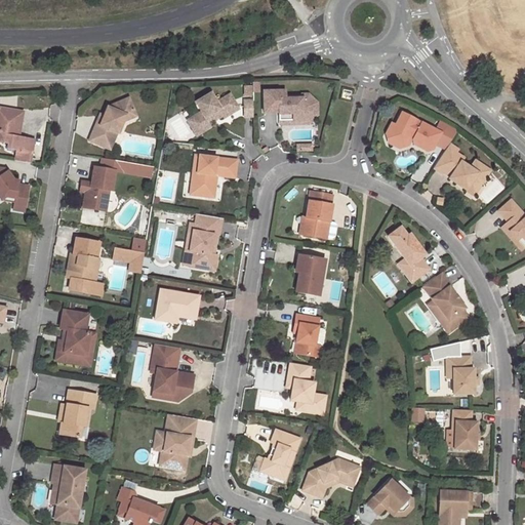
[(243,95),(258,94),(257,84),(242,85),(243,95)]
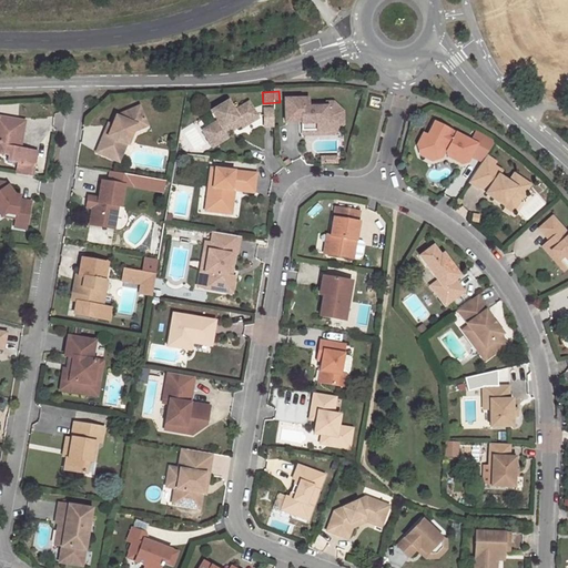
[(302,123),(317,123),(317,132),(332,131),(338,124),(337,115),(331,109),(325,109),(307,109),(307,101),(285,101),(285,124),(302,123)]
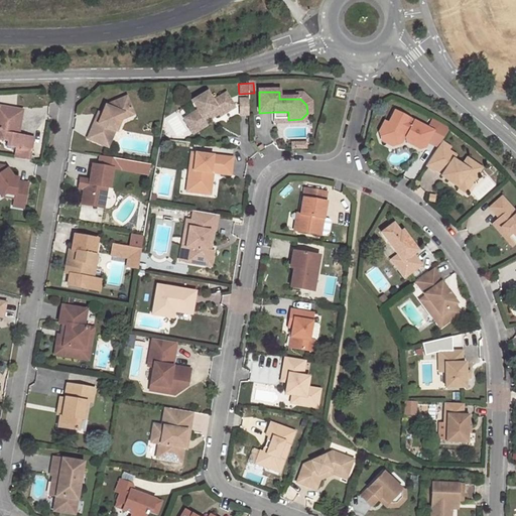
[(209,117),(214,115),(215,117),(219,114),(221,117),(234,108),(226,95),(213,102),(207,93),(192,102),(199,111),(184,119),(194,134),(208,125),(206,122),(211,119),(209,117)]
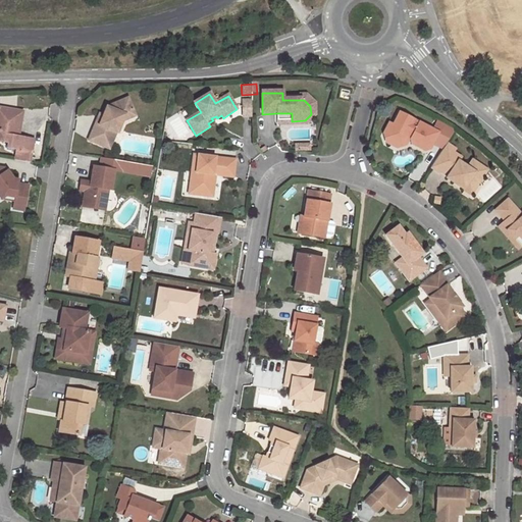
[(277,125),(307,124),(314,116),(314,104),(305,96),(299,96),(299,100),(304,100),(310,106),(311,114),(305,120),(292,121),(292,113),(277,113),(277,125)]
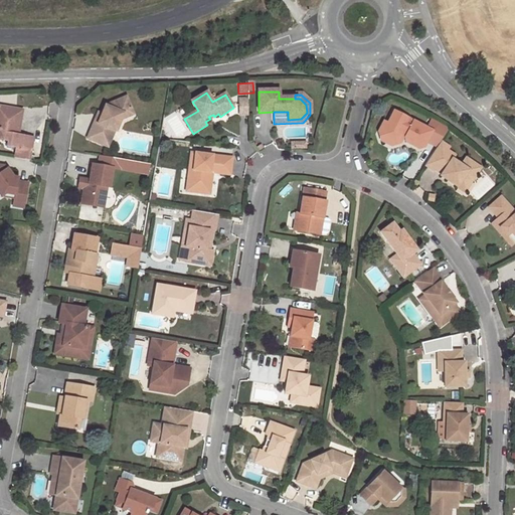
[(121,120),(123,115),(125,114),(131,111),(126,98),(105,107),(102,116),(98,125),(94,124),(93,123),(87,140),(107,148),(114,132),(116,133),(121,120)]
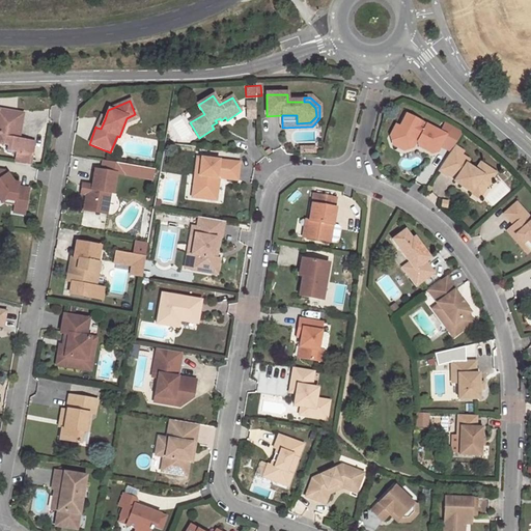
[(256,118),(256,103),(248,103),(248,118),(256,118)]
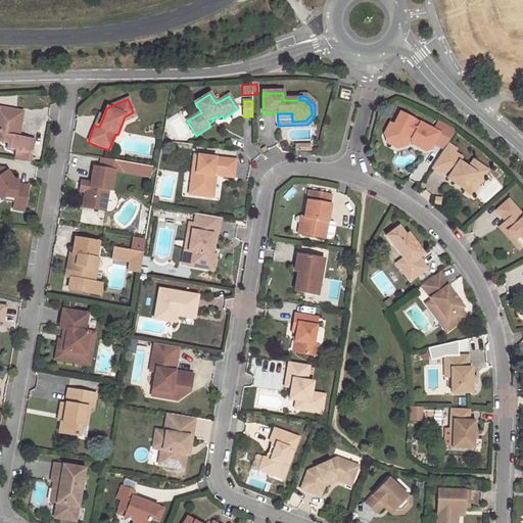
[(19,110),(0,107),(0,141),(8,143),(7,148),(16,149),(14,159),(31,162),(35,139),(18,136),(20,125),(17,125),(19,110)]
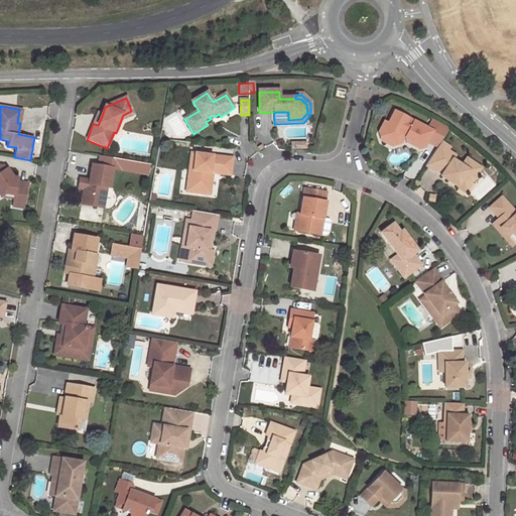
[(121,120),(133,116),(131,111),(125,114),(123,115),(121,120)]
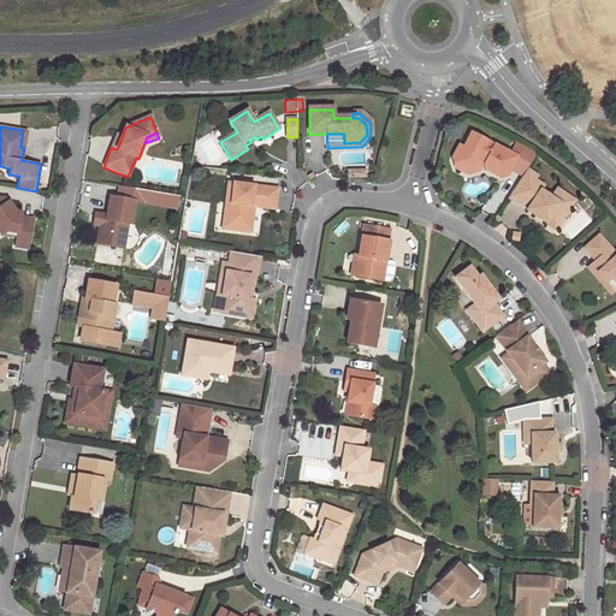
[(517,158),(471,132),(463,148),(458,157),(461,165),(468,169),(475,166),(478,163),(483,165),(484,166),(485,171),(501,179),(507,177),(517,158)]
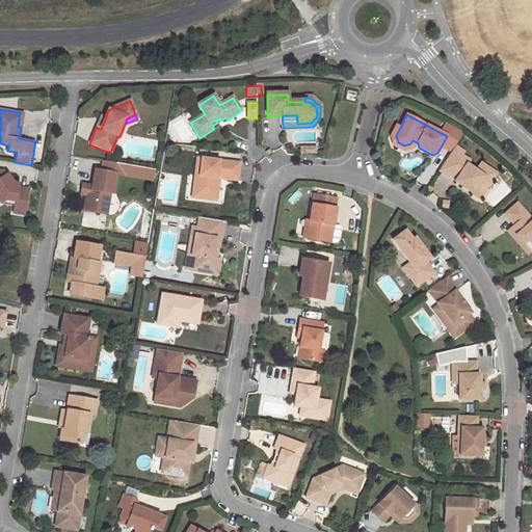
[(100,117),(96,127),(97,128),(101,129),(105,120),(101,117),(100,117)]
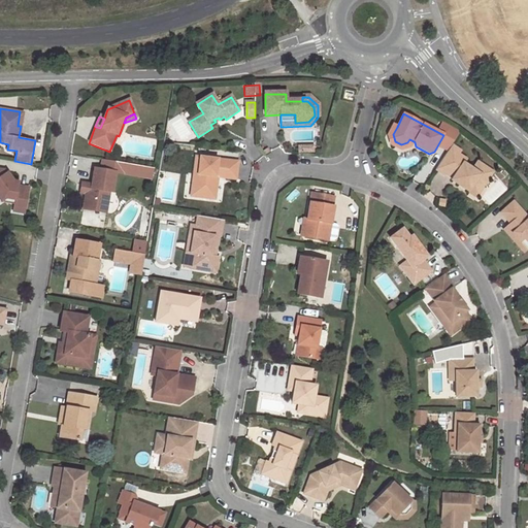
[(393,134),(397,127),(393,125),(387,135),(390,144),(400,151),(409,147),(414,141),(409,139),(407,142),(401,144),(395,141),(393,134)]
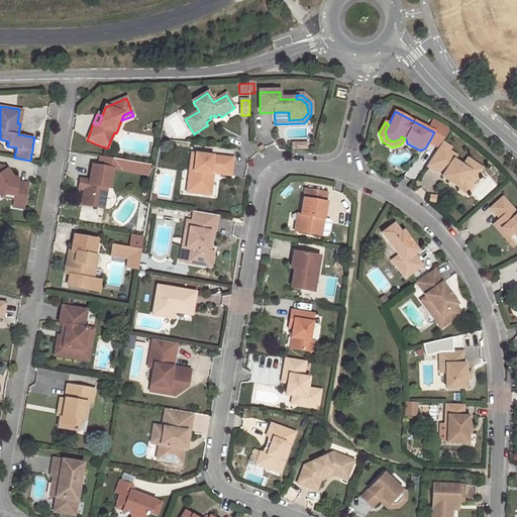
[(455,157),(448,151),(450,148),(442,142),(426,167),(434,172),(435,171),(443,176),(445,174),(450,178),(448,182),(458,189),(464,180),(472,185),(482,170),(468,160),(462,167),(453,161),(455,157)]
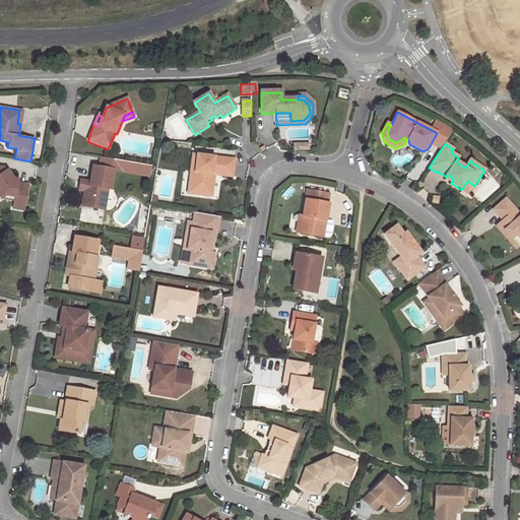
[(196,173),(194,194),(213,197),(214,183),(212,183),(213,175),(233,178),(235,160),(194,155),(192,172),(196,173)]
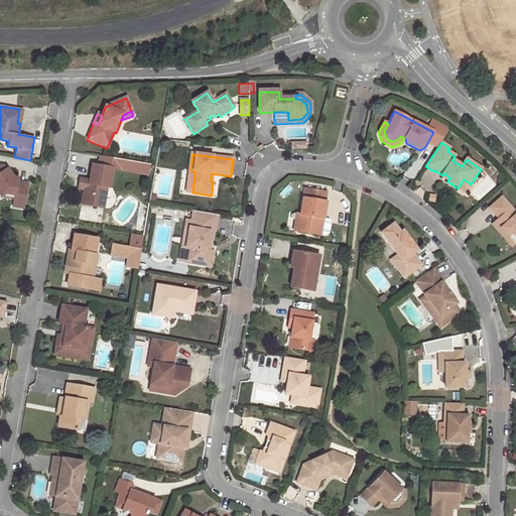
[(92,166),(89,185),(87,185),(86,189),(83,189),(80,206),(100,210),(103,188),(106,188),(109,189),(112,169),(92,166)]
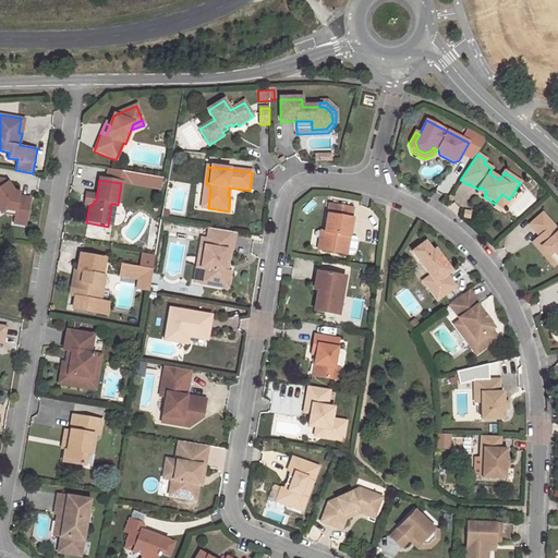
[(0,209),(2,213),(8,209),(17,210),(16,215),(15,222),(27,225),(32,197),(21,195),(21,192),(15,191),(9,181),(5,184),(0,182),(0,209)]
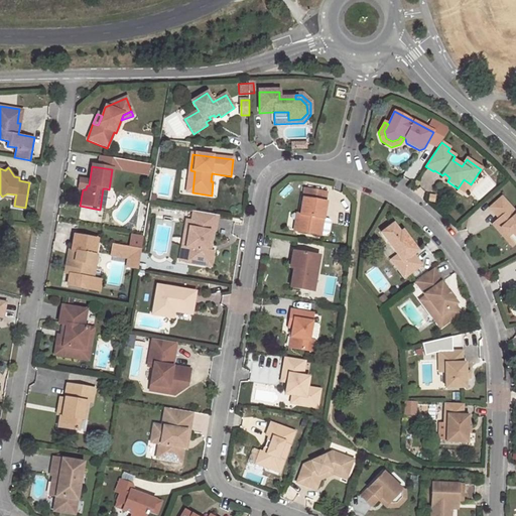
[(442,175),(441,177),(447,181),(449,177),(444,173),(442,175)]
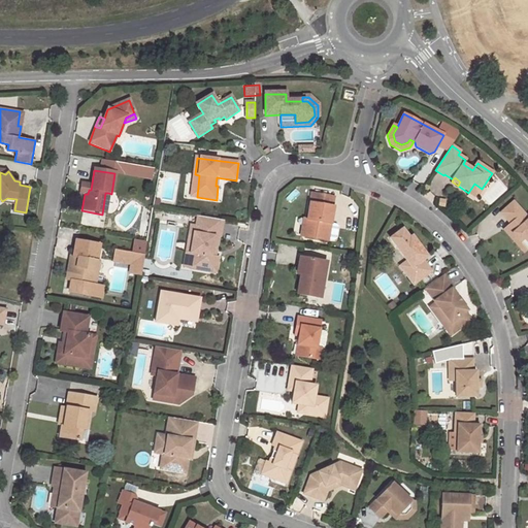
[(474,184),(468,193),(475,198),(482,189),(474,184)]
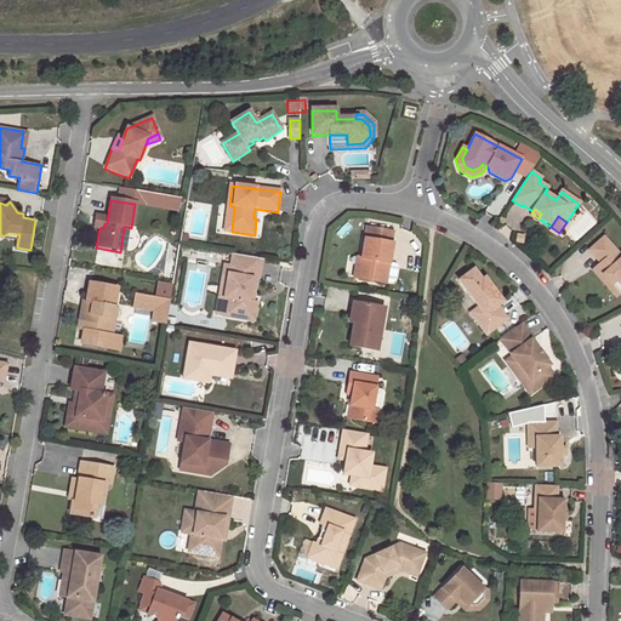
[(365,228),(360,258),(358,278),(385,283),(387,268),(386,268),(387,263),(388,263),(392,244),(389,244),(392,232),(365,228)]
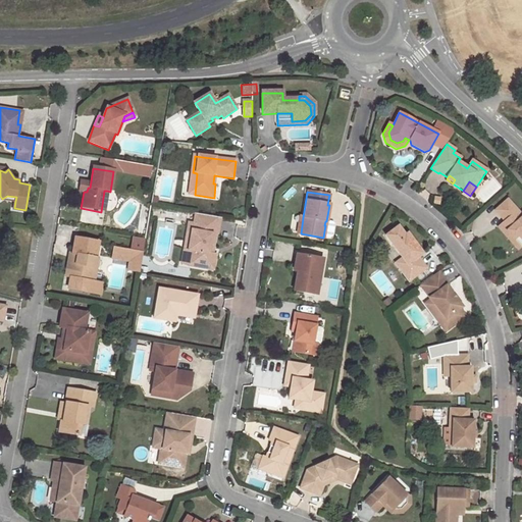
[(521,216),(508,200),(496,211),(505,222),(510,228),(507,231),(514,240),(517,236),(521,241),(521,216)]
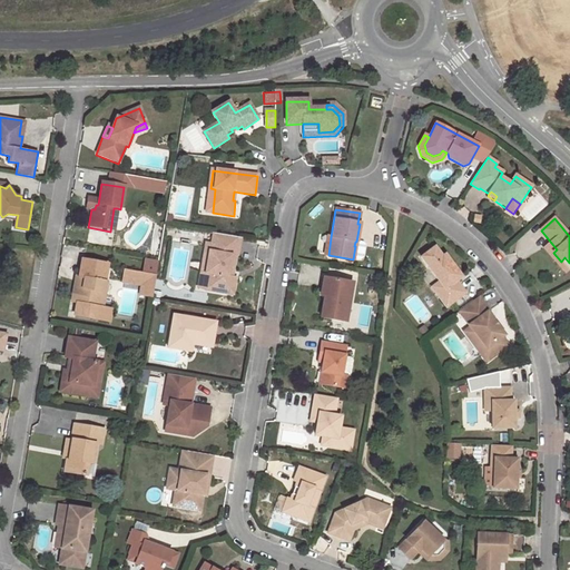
[(239,237),(214,233),(212,244),(206,244),(204,262),(207,263),(206,273),(209,274),(214,275),(210,291),(238,295),(241,278),(233,277),(228,276),(229,271),(234,271),(239,237)]
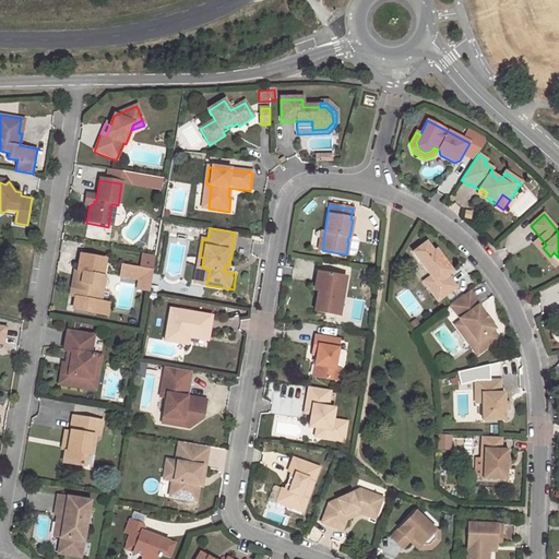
[(546,245),(540,238),(533,244),(555,269),(558,264),(558,258),(554,252),(550,257),(543,248),(546,245)]
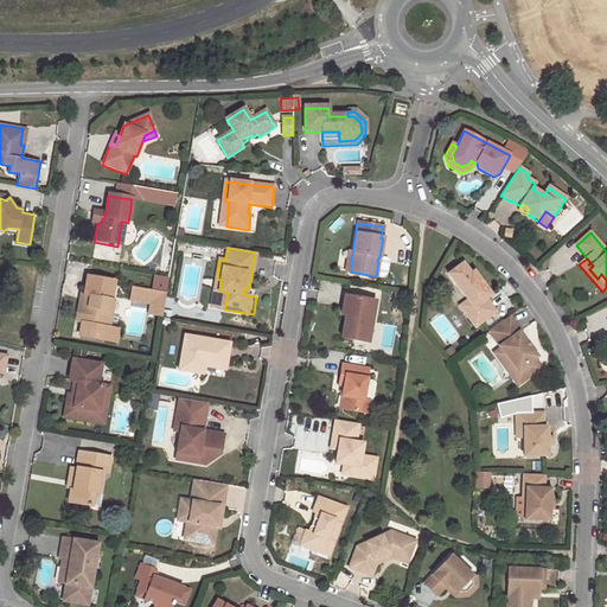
[(462,263),(449,274),(468,300),(474,307),(466,313),(474,326),(494,311),(485,298),(491,294),(473,270),(471,273),(462,263)]
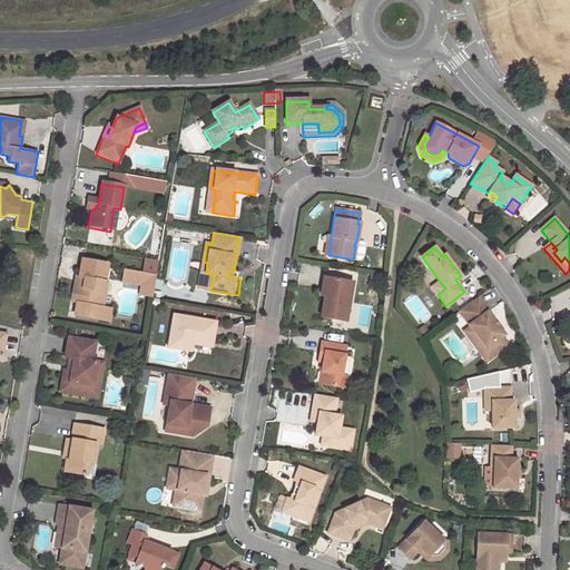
[(84,279),(82,290),(79,288),(77,303),(75,316),(108,322),(110,310),(100,308),(104,293),(100,293),(102,283),(106,265),(80,261),(77,278),(84,279)]
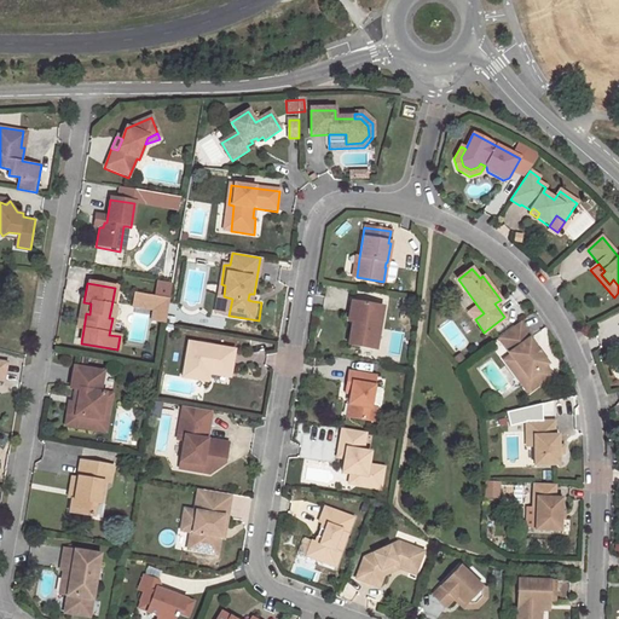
[(171,301),(136,295),(133,308),(155,312),(152,323),(166,325),(167,323),(171,301)]
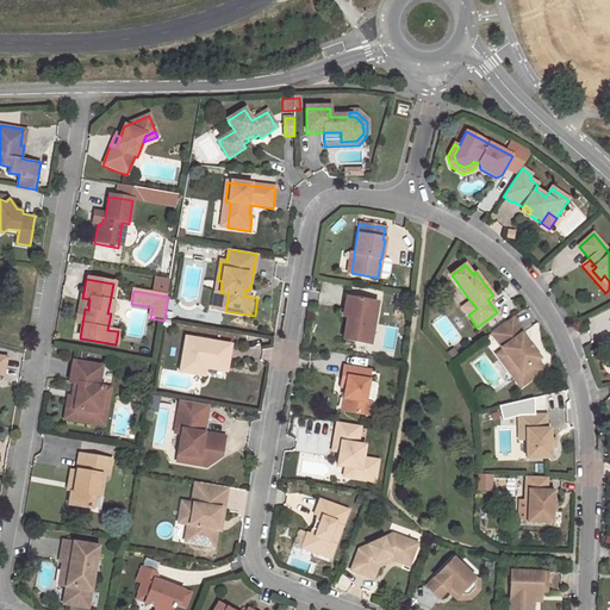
[(347,297),(343,317),(347,318),(347,317),(349,317),(353,298),(347,297)]
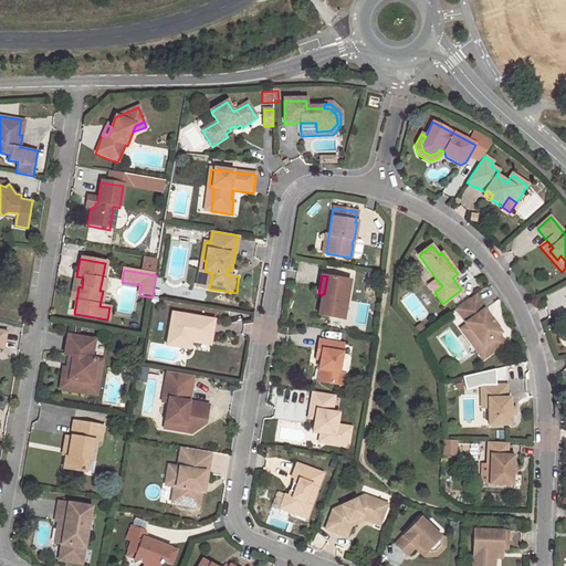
[(76,276),(72,301),(76,301),(79,286),(82,287),(83,278),(76,276)]
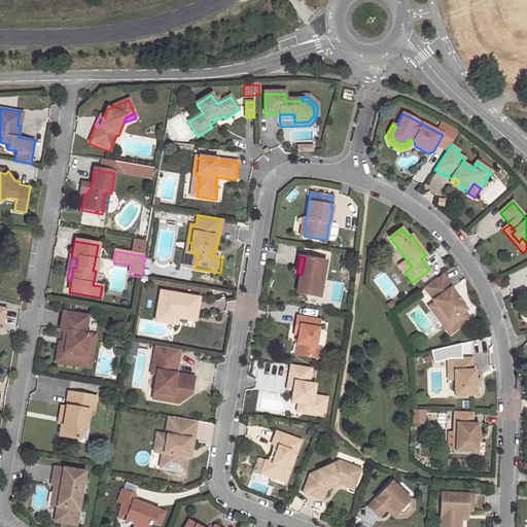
[(319,297),(325,261),(305,257),(302,274),(300,274),(300,275),(296,293),(319,297)]
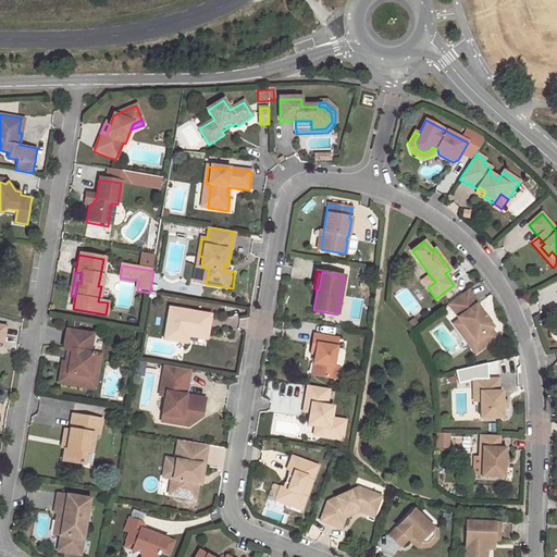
[(459,320),(475,341),(479,338),(485,347),(496,338),(490,330),(493,329),(477,306),(478,305),(468,291),(448,305),(459,320)]
